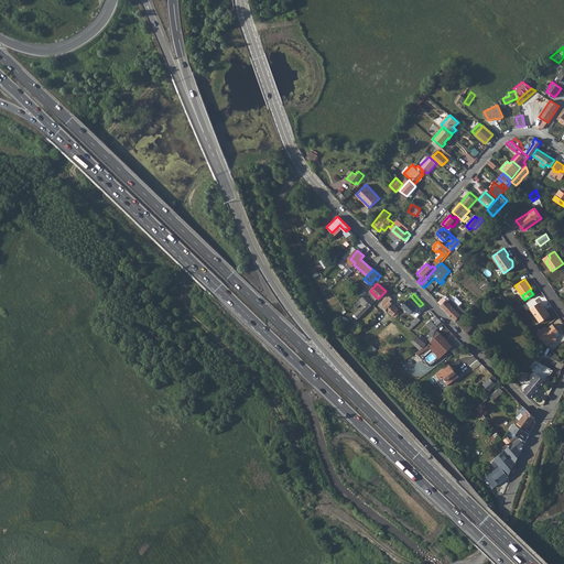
[(359,300),(353,306),(357,311),(354,314),(359,320),(372,305),(362,296),(359,300)]
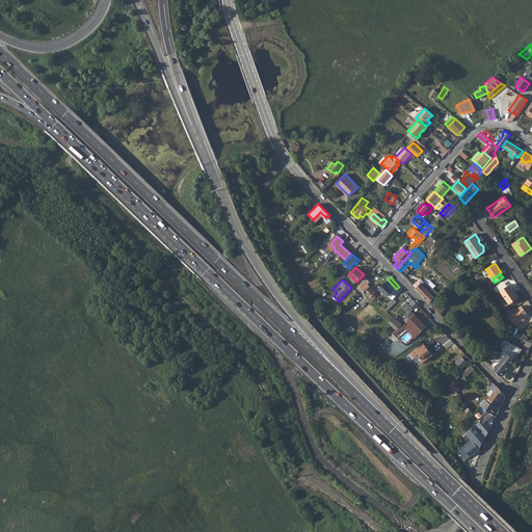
[(370,283),(367,280),(361,286),(361,289),(371,298),(374,294),(376,292),(368,285),(370,283)]
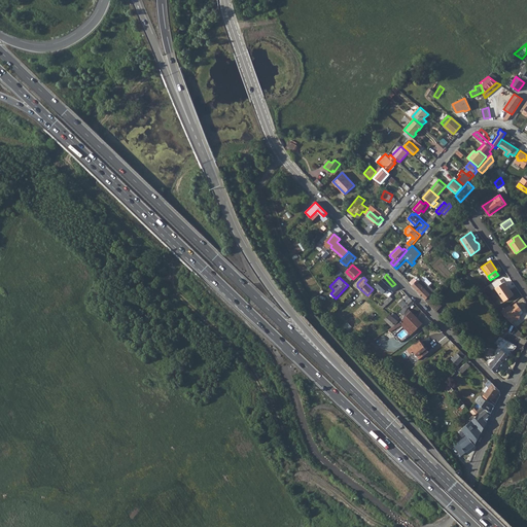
[(384,293),(391,286),(382,278),(376,286),(384,293)]
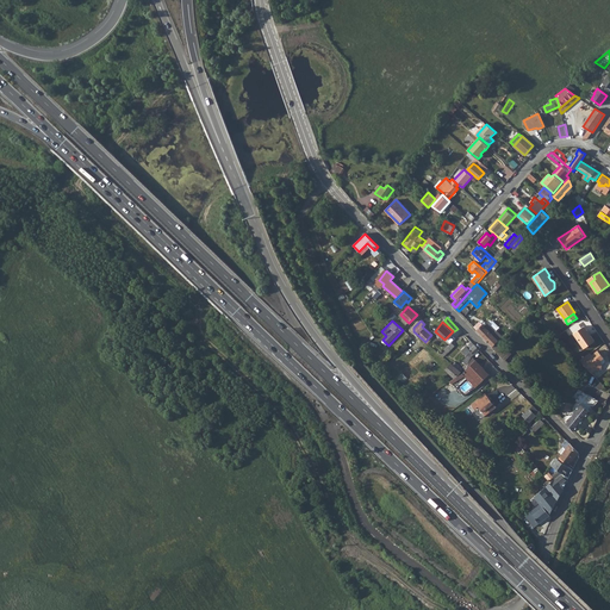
[(480,322),(474,328),(493,348),(499,341),(503,337),(489,322),(485,325),(480,322)]
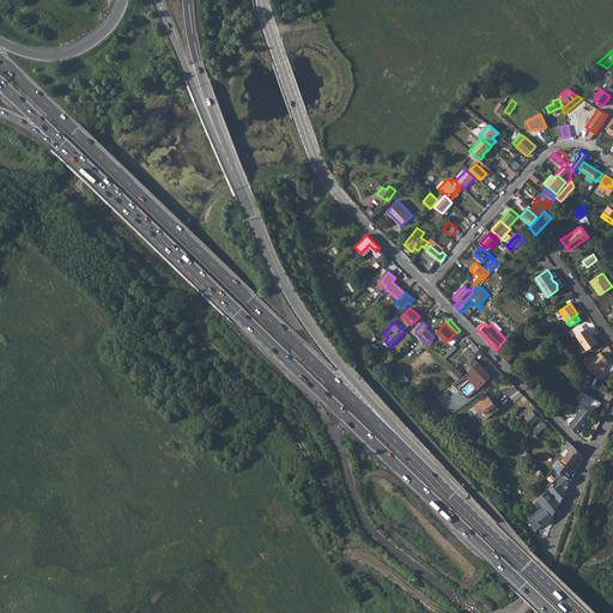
[(576,334),(578,339),(589,332),(587,327),(576,334)]
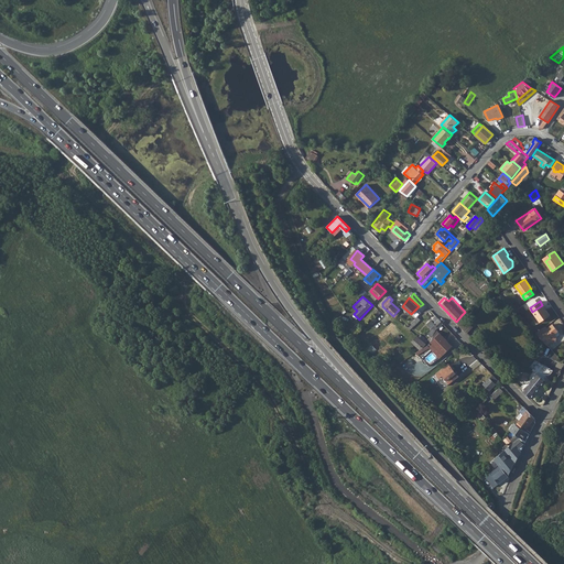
[(542,305),(532,312),(540,322),(550,315),(546,311),(544,312),(541,307),(543,306),(542,305)]
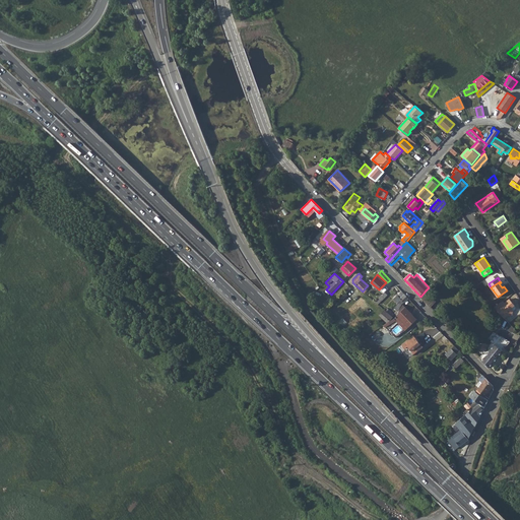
[(376,296),(372,300),(375,303),(385,293),(389,288),(386,285),(380,291),(375,285),(371,289),(376,296)]
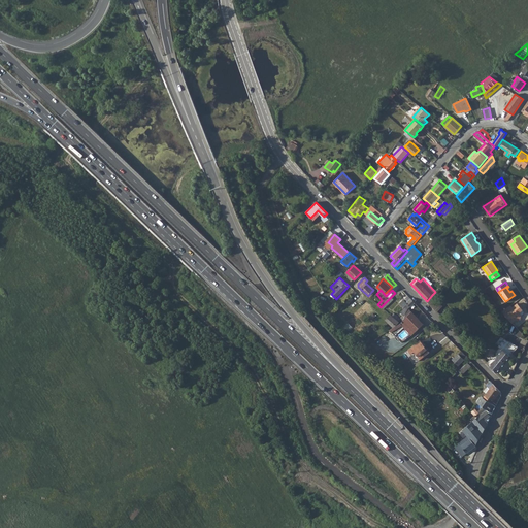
[(432,295),(427,301),(438,312),(443,306),(432,295)]
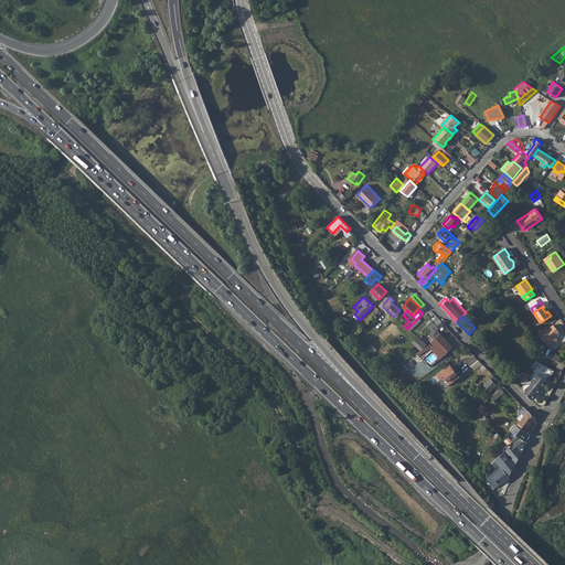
[(428,334),(434,338),(437,330),(445,324),(437,317),(433,321),(428,326),(433,330),(428,334)]
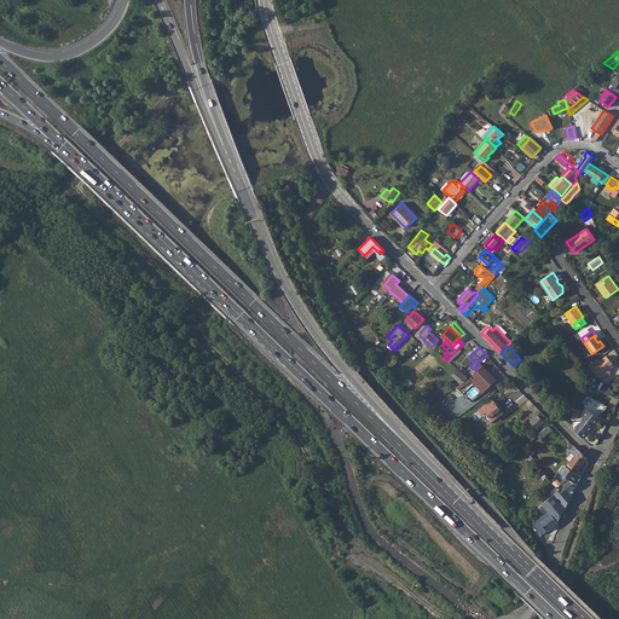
[(458,348),(446,360),(450,363),(462,351),(458,348)]
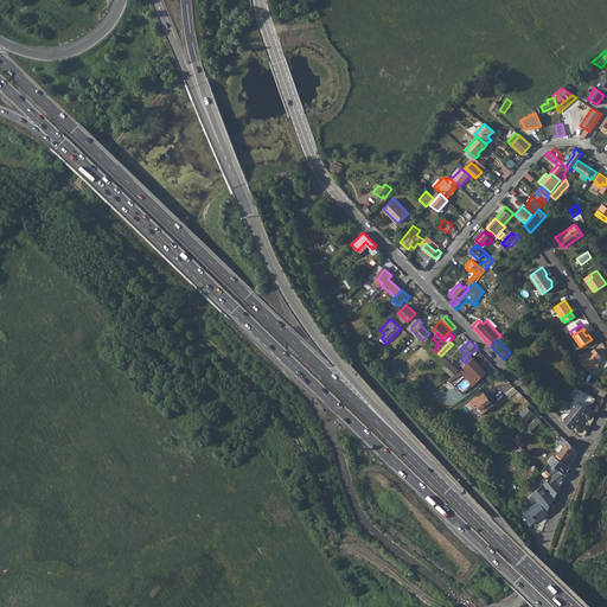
[(582,355),(576,358),(586,369),(589,371),(593,368),(596,368),(599,365),(599,363),(596,360),(601,357),(595,349),(589,353),(585,357),(582,355)]
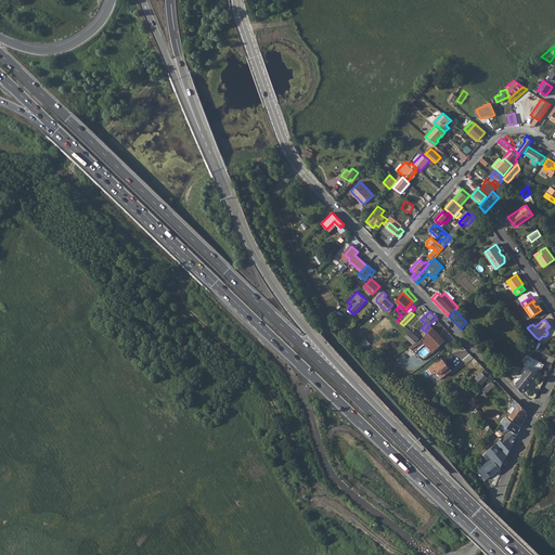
[(425,334),(424,335),(427,339),(436,349),(443,343),(438,336),(439,335),(429,324),(426,332),(425,334)]
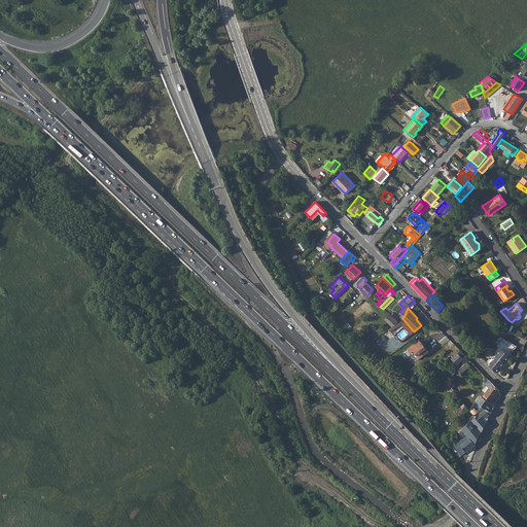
[(393,313),(391,315),(399,321),(401,319),(400,318),(399,318),(393,313)]
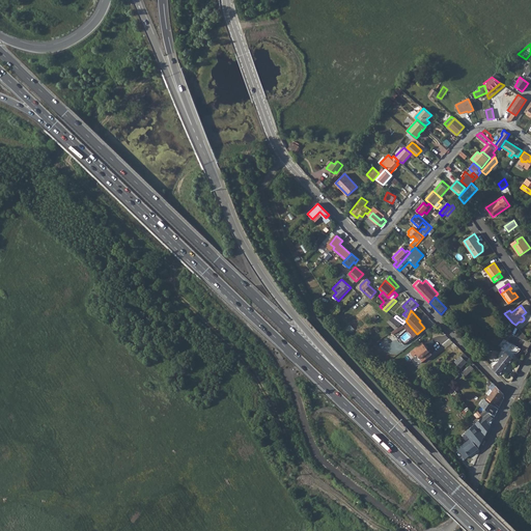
[(392,322),(390,324),(396,330),(402,324),(394,317),(393,316),(390,319),(392,322)]
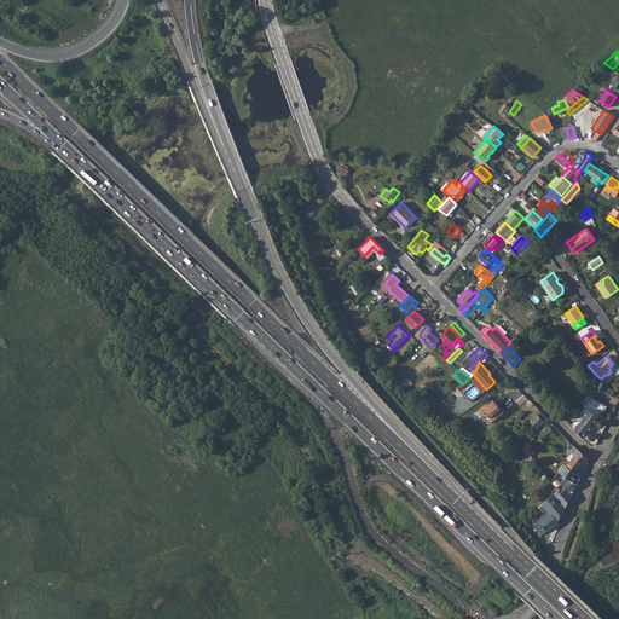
[(486,389),(476,379),(473,382),(482,392),(486,389)]
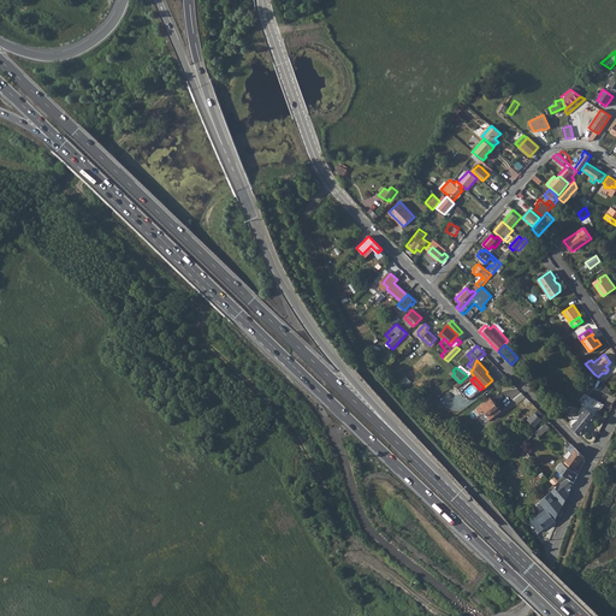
[(582,407),(569,424),(572,427),(587,408),(588,409),(596,400),(588,395),(581,404),(582,407)]
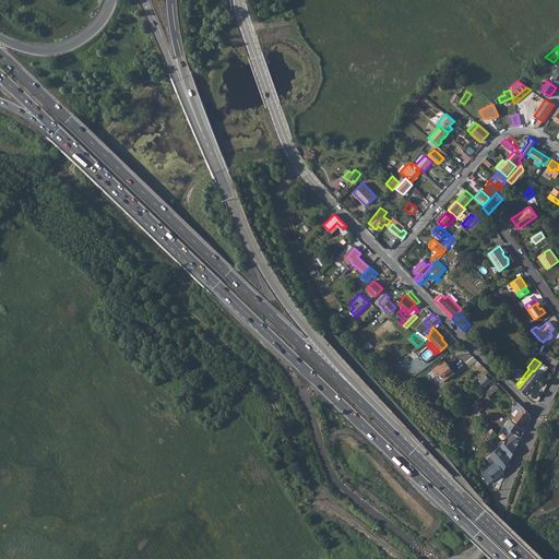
[(443,359),(431,369),(441,382),(453,372),(443,359)]
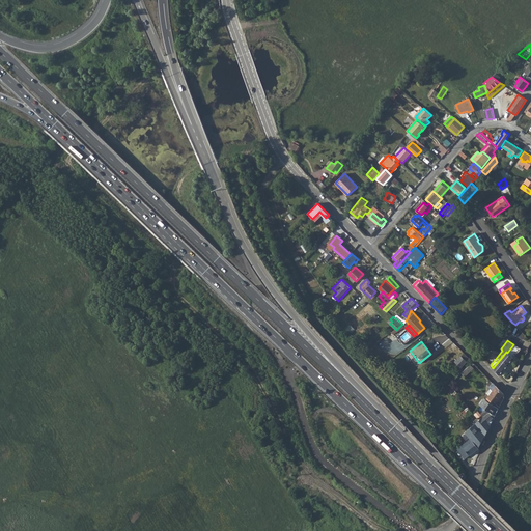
[(506,352),(493,368),(500,375),(522,348),(513,344),(507,353),(506,352)]
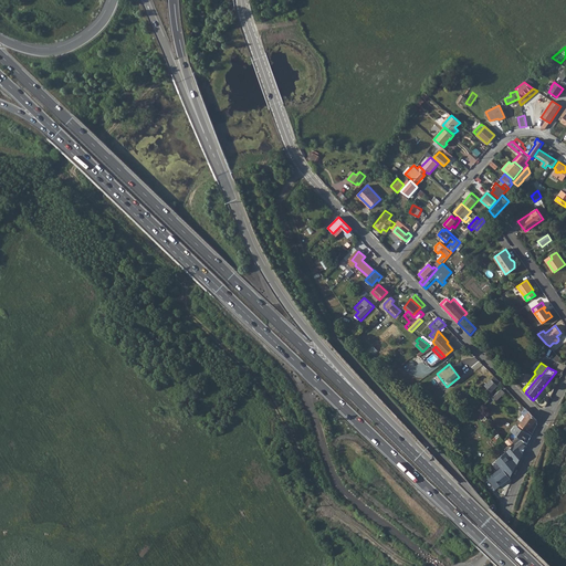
[(501,383),(494,377),(485,386),(492,391),(501,383)]
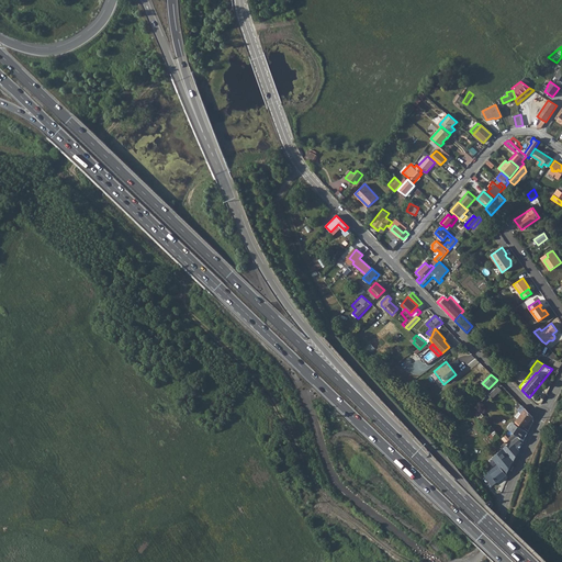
[(498,386),(489,395),(492,398),(501,390),(498,386)]
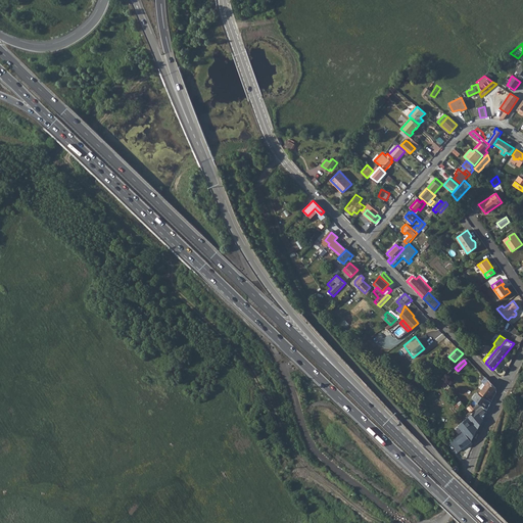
[(485,385),(483,388),(491,394),(496,388),(485,377),(481,381),(485,385)]
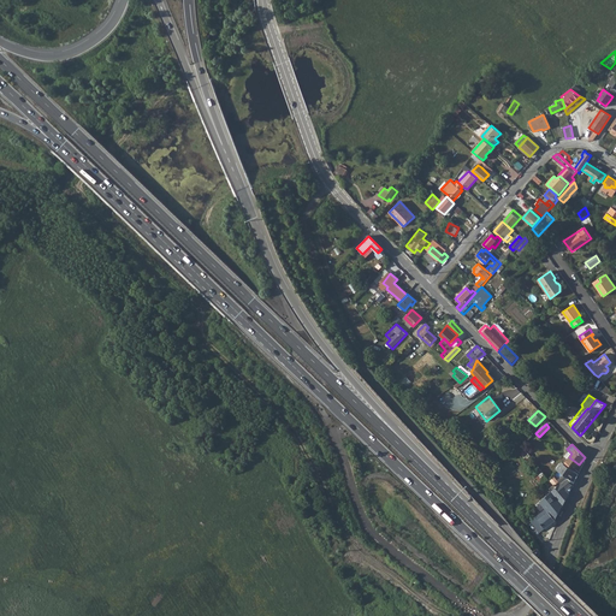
[(522,445),(519,450),(526,460),(531,456),(522,445)]
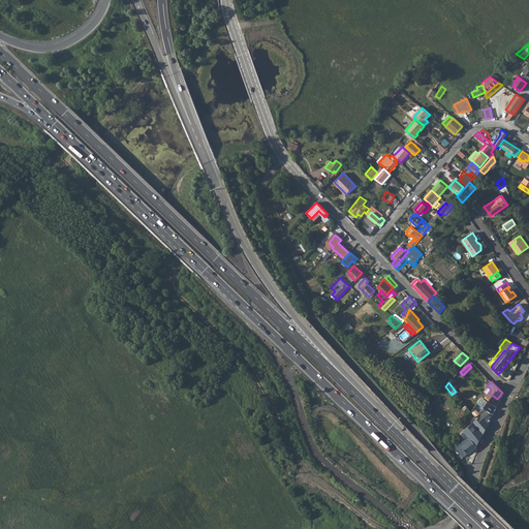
[(489,393),(485,399),(497,407),(500,401),(497,399),(489,393)]
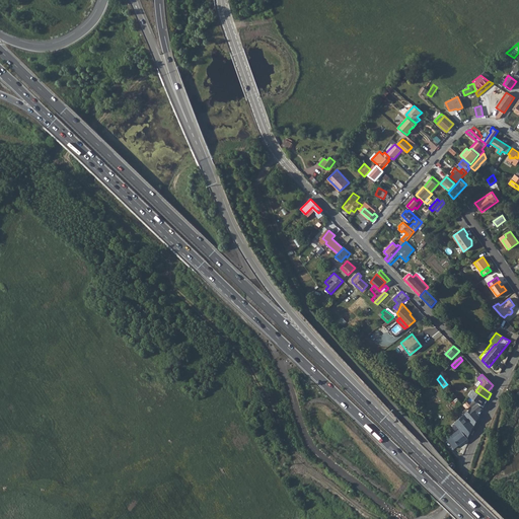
[(473,389),(469,395),(478,402),(485,406),(488,399),(475,391),(473,389)]
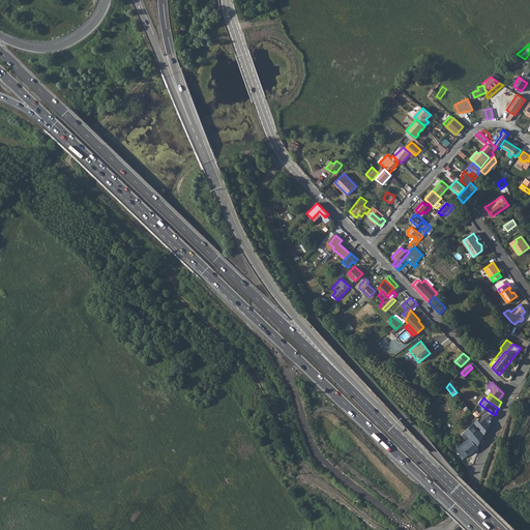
[(463,401),(460,405),(458,406),(467,417),(469,415),(472,413),(463,401)]
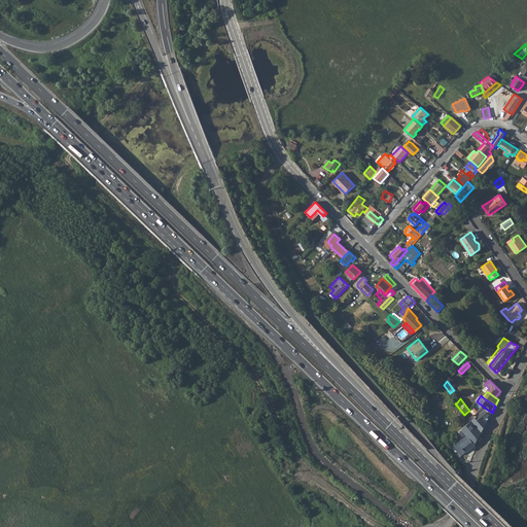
[(483,412),(472,420),(482,432),(487,422),(484,419),(492,413),(486,409),(483,412)]
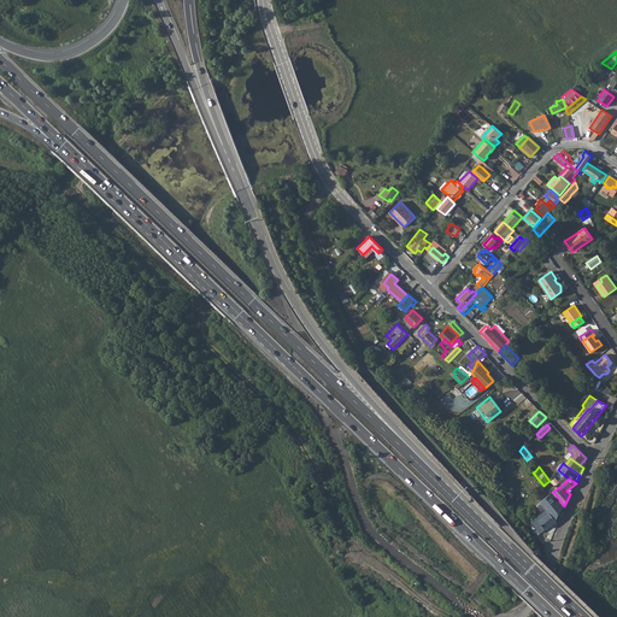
[(553,492),(541,503),(550,512),(557,521),(558,519),(564,506),(553,492)]
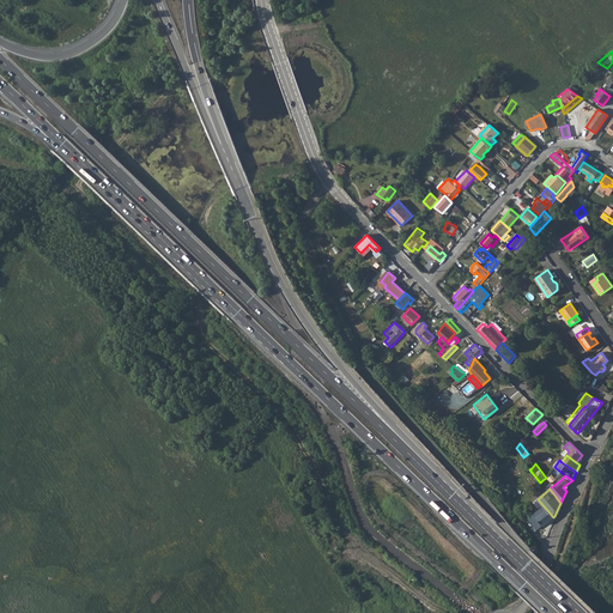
[(553,517),(546,509),(530,522),(538,530),(553,517)]
